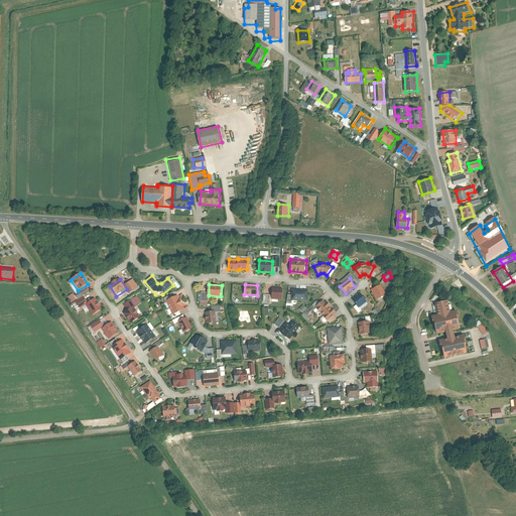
[(382,284),(372,289),(377,299),(387,294),(382,284)]
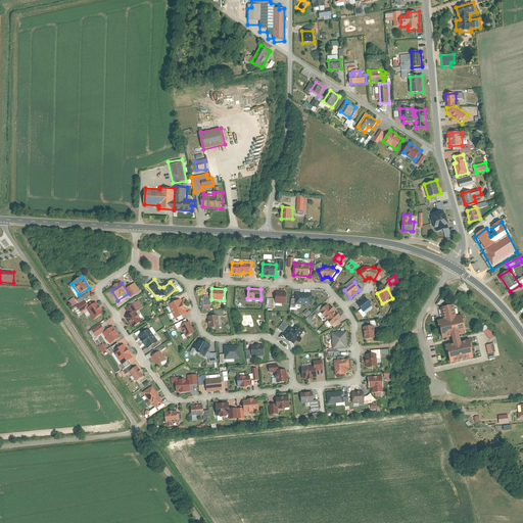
[(287,292),(277,291),(276,302),(287,303),(287,292)]
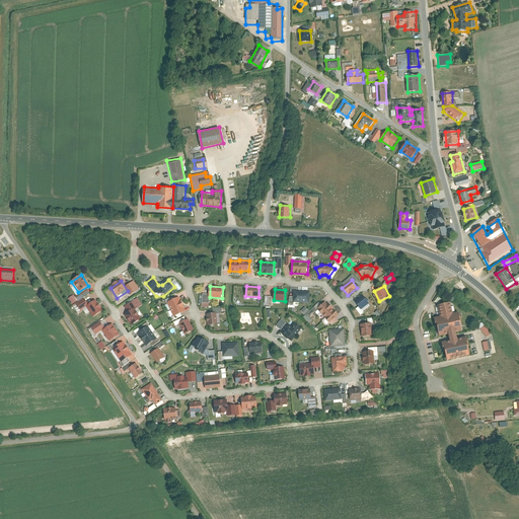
[(310,291),(294,290),(293,302),(310,303),(310,291)]
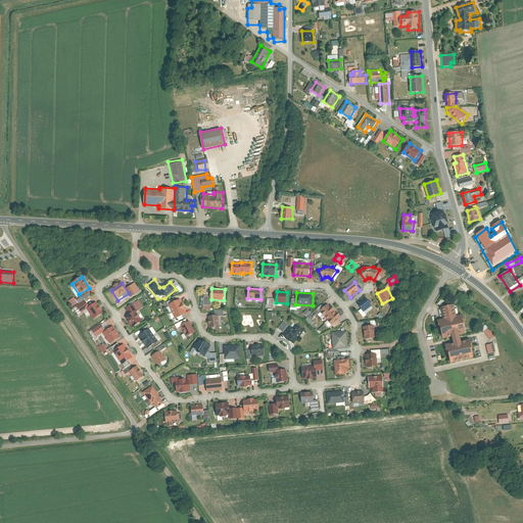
[(88,293),(76,301),(73,297),(67,300),(72,307),(90,295),(88,293)]
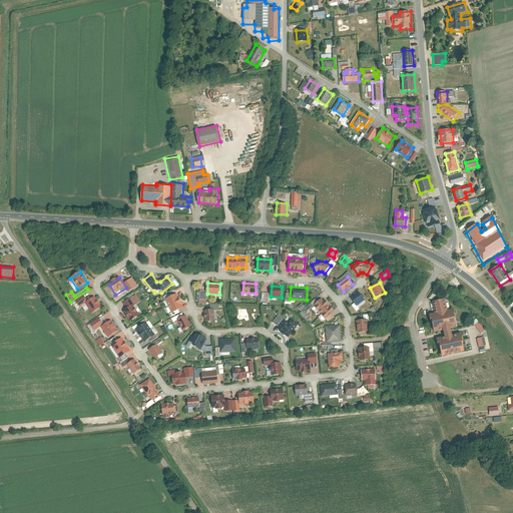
[(359,291),(351,298),(358,306),(365,300),(359,291)]
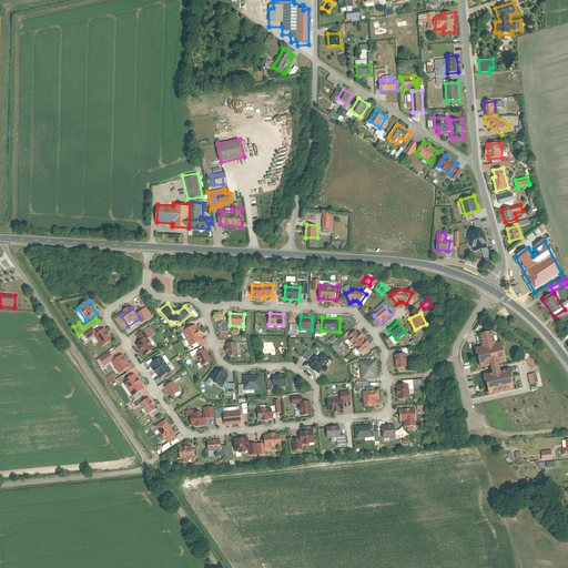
[(195,327),(183,333),(190,348),(203,343),(195,327)]
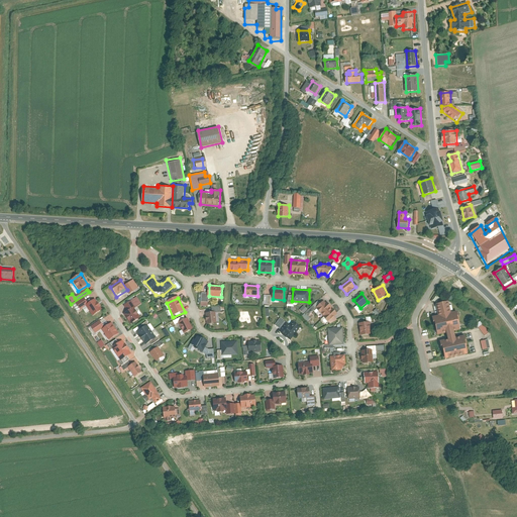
[(103,311),(95,300),(86,306),(94,317),(103,311)]
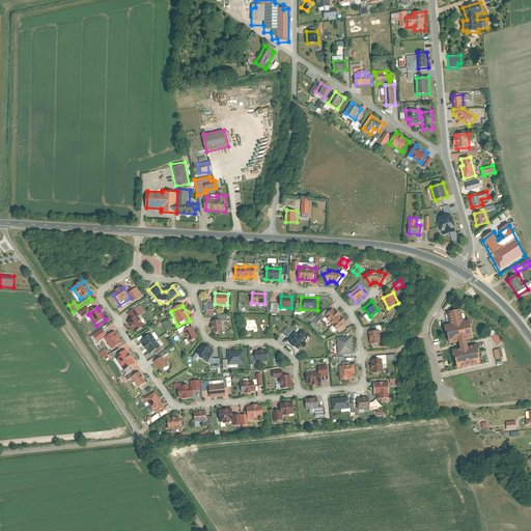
[(334,308),(326,315),(338,330),(346,323),(334,308)]
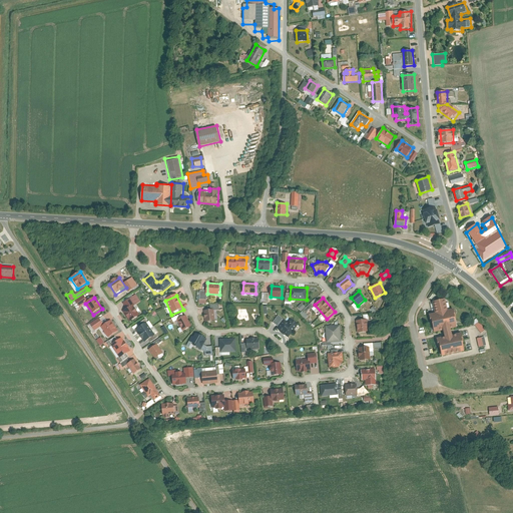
[(457,329),(453,311),(447,312),(444,300),(432,303),(435,315),(429,316),(433,335),(442,333),(444,338),(437,340),(440,357),(463,352),(460,334),(452,336),(450,331),(457,329)]
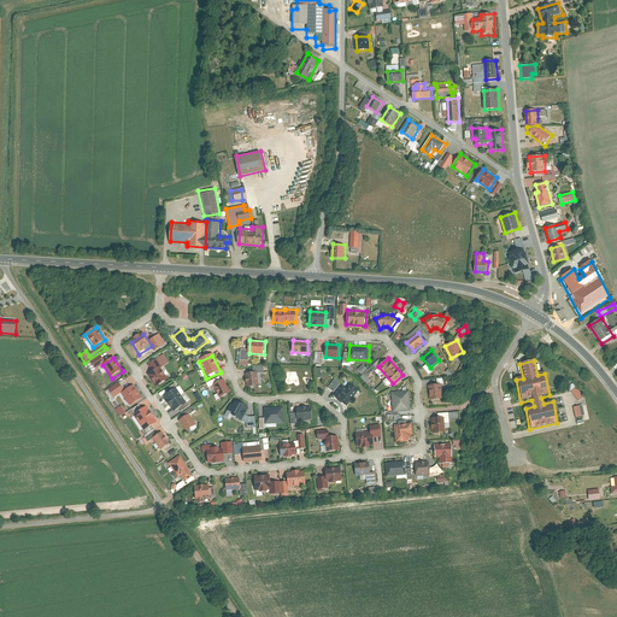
[(160,366),(148,374),(157,386),(169,378),(160,366)]
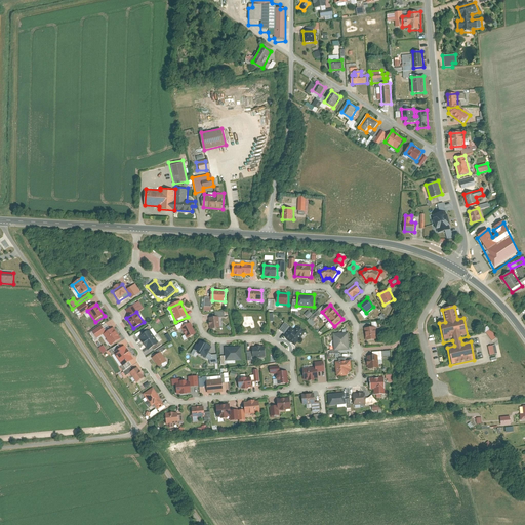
[(219,330),(218,317),(208,318),(209,331),(219,330)]
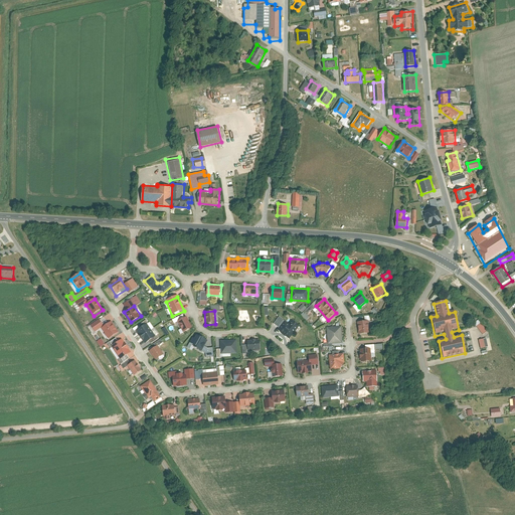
[(304,312),(301,315),(306,320),(309,317),(304,312)]
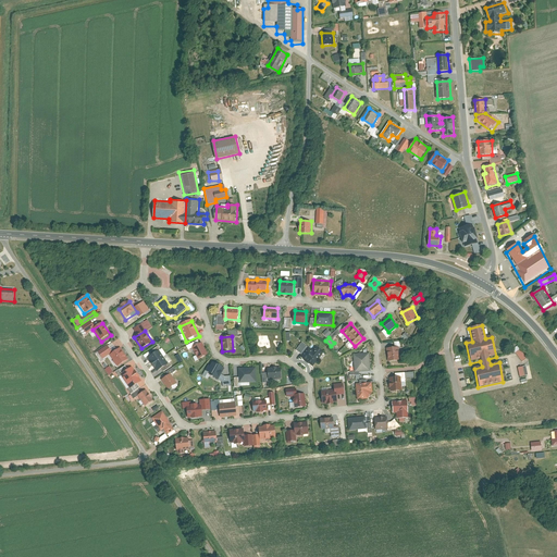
[(209,356),(202,345),(194,349),(199,361),(209,356)]
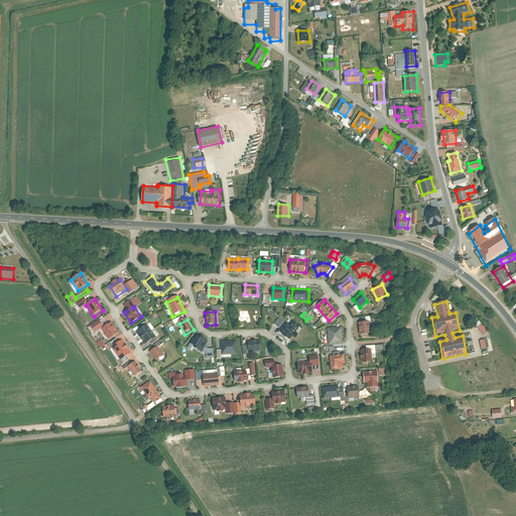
[(286,320),(279,331),(290,340),(301,325),(294,319),(290,324),(286,320)]
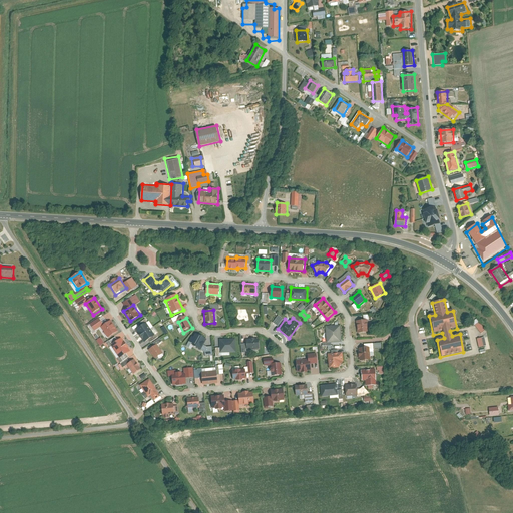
[(367,319),(357,320),(358,333),(369,331),(367,319)]
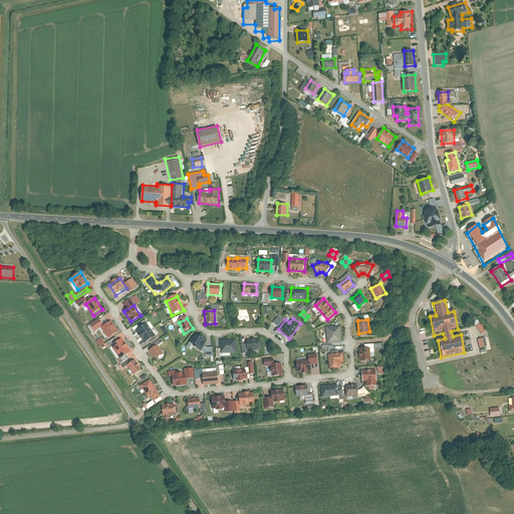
[(478,319),(473,322),(480,333),(485,330),(478,319)]
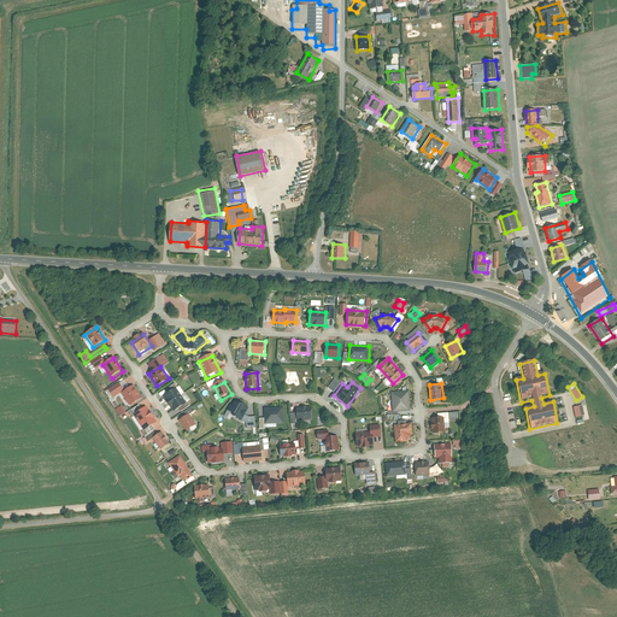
[(142,400),(134,387),(123,394),(131,407),(142,400)]
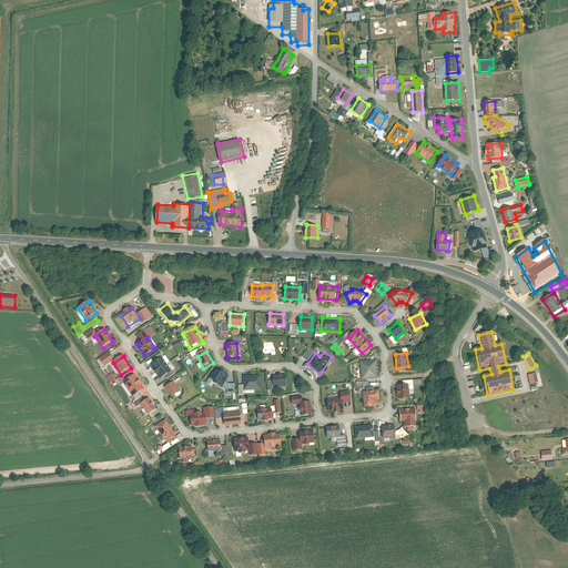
[(172,371),(163,356),(151,364),(161,378),(172,371)]
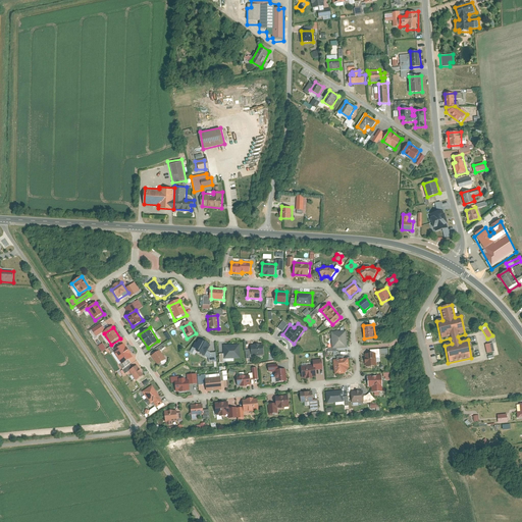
[(347,330),(332,331),(333,348),(348,347),(347,330)]
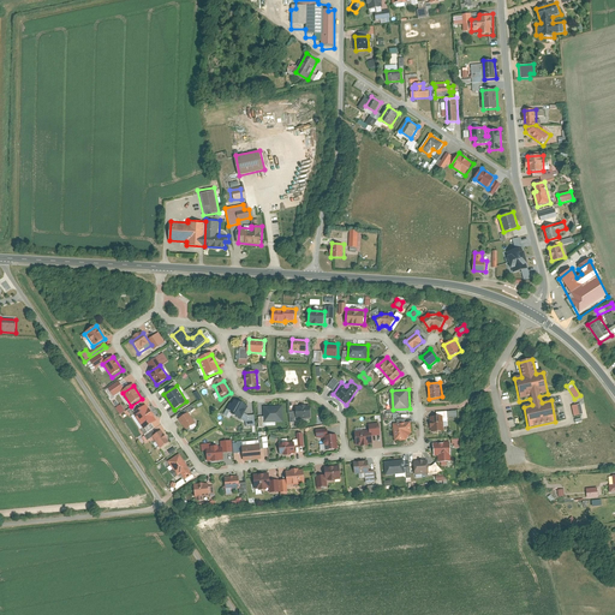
[(230,411),(242,418),(249,406),(236,399),(230,411)]
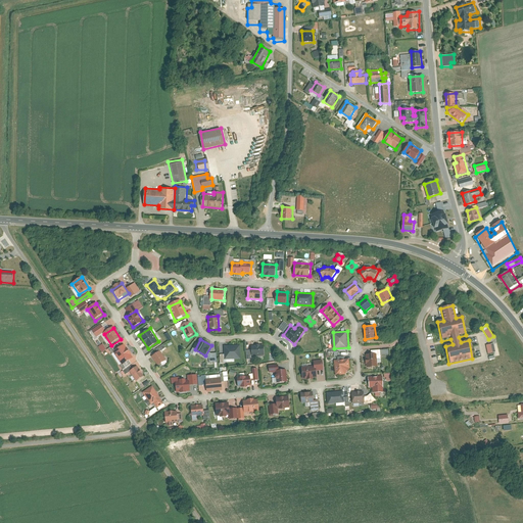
[(486,353),(494,352),(493,343),(485,344),(486,353)]
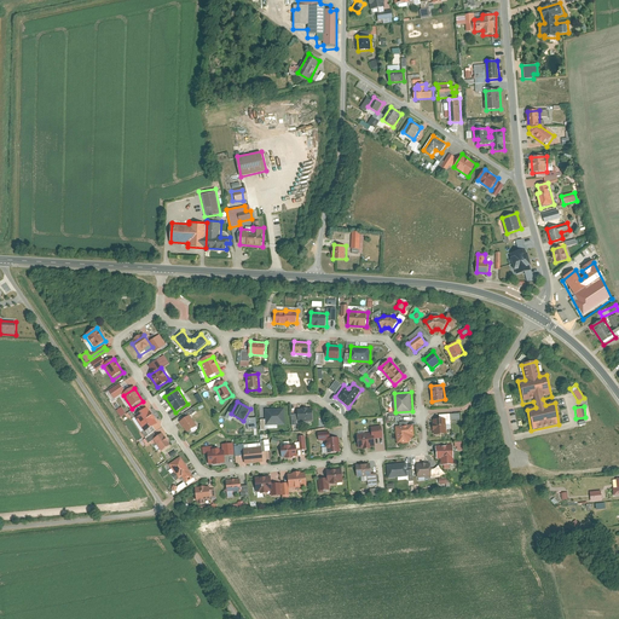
[(285,408),(266,409),(266,424),(285,424),(285,408)]
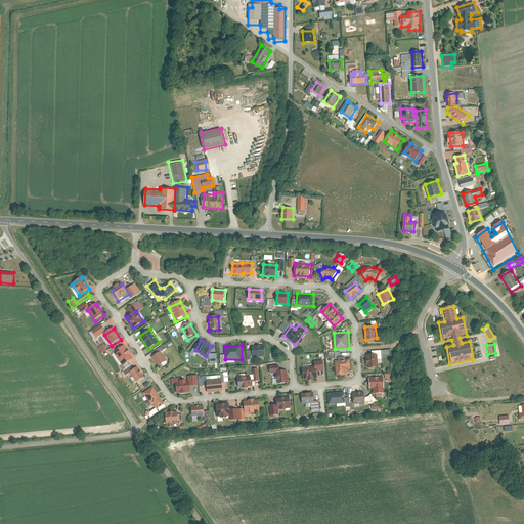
[(265,345),(253,346),(253,357),(266,356),(265,345)]
